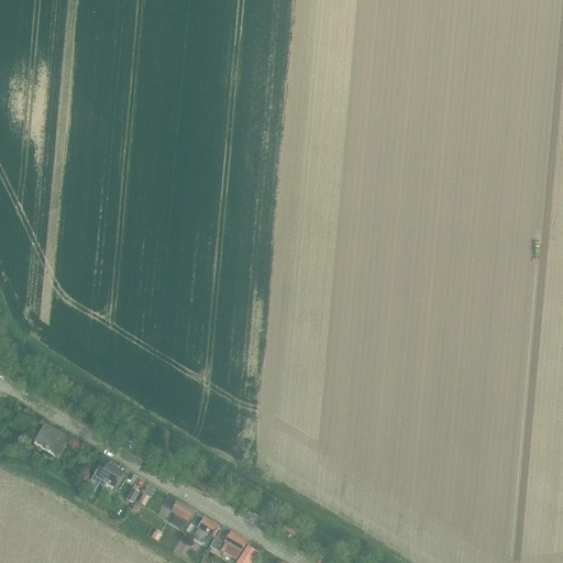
[(35,441),(33,445),(58,460),(61,455),(64,450),(70,439),(45,424),(42,430),(39,435),(35,441)]
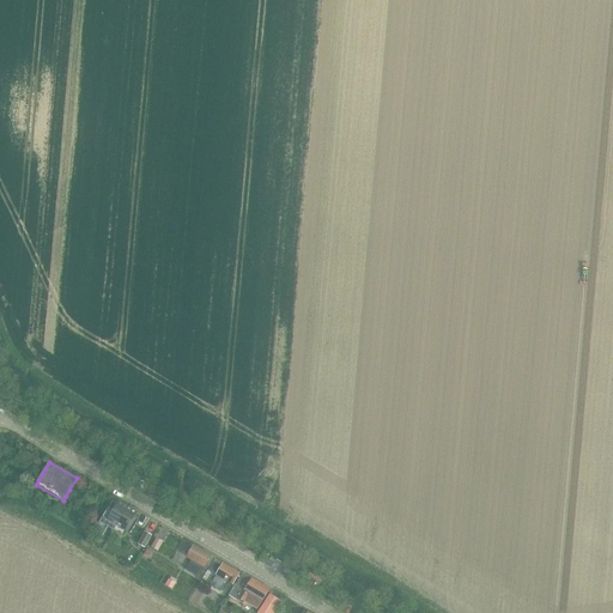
[(102,520),(115,528),(117,525),(128,507),(119,501),(116,507),(111,503),(105,511),(102,520)]
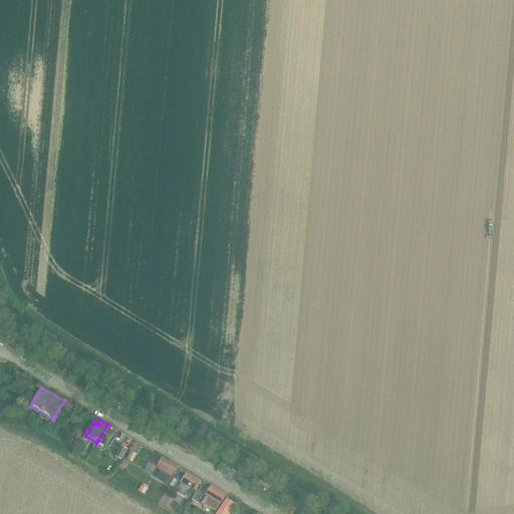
[(107,425),(98,440),(109,447),(116,436),(112,434),(115,429),(107,425)]
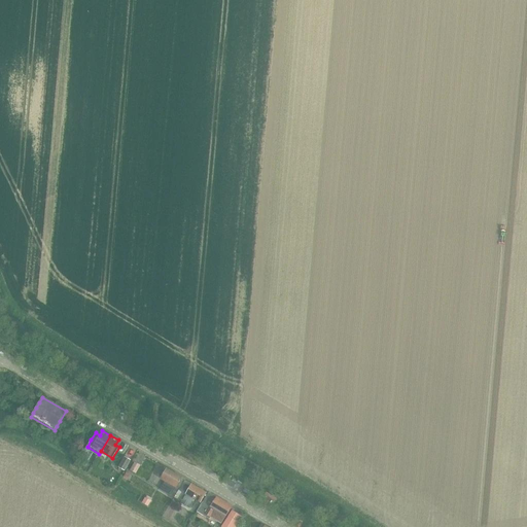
[(84,449),(80,455),(89,460),(93,454),(85,449),(84,449)]
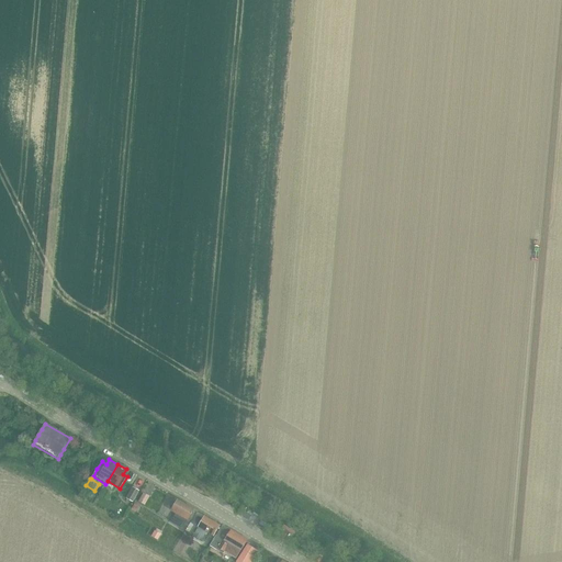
[(132,502),(137,493),(139,490),(134,487),(126,498),(132,502)]
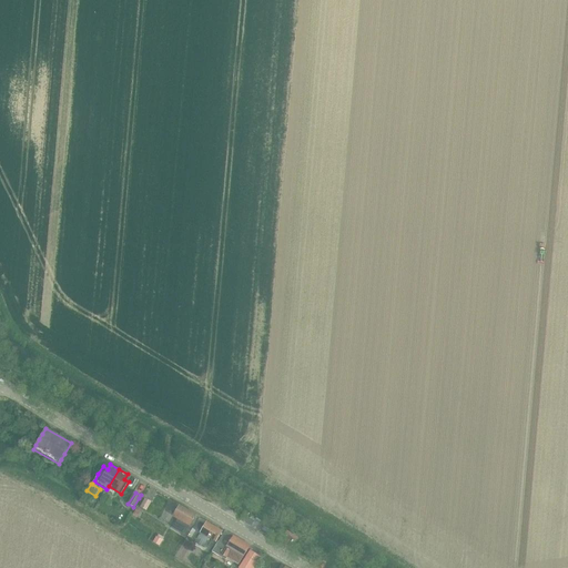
[(148,510),(150,506),(152,501),(145,498),(140,507),(148,510)]
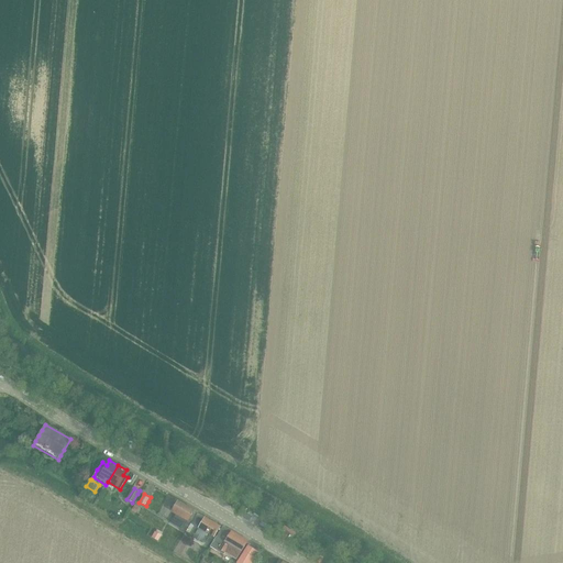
[(176,515),(172,521),(170,523),(183,530),(195,510),(178,500),(177,504),(173,501),(168,508),(173,510),(172,511),(176,515)]
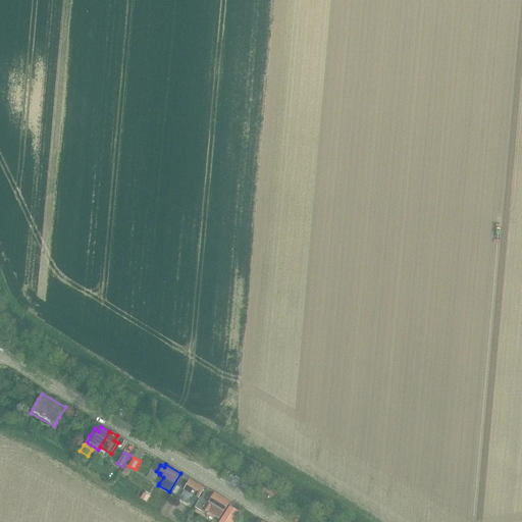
[(124,467),(121,474),(125,476),(129,470),(124,467)]
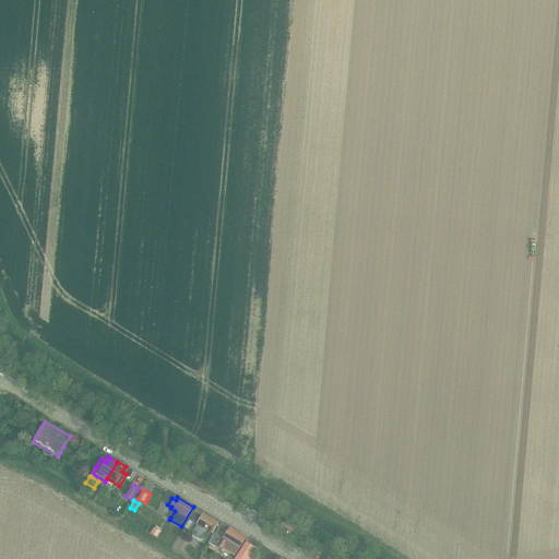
[(198,524),(197,526),(192,534),(200,538),(206,530),(213,534),(219,523),(203,513),(202,515),(198,513),(192,521),(198,524)]
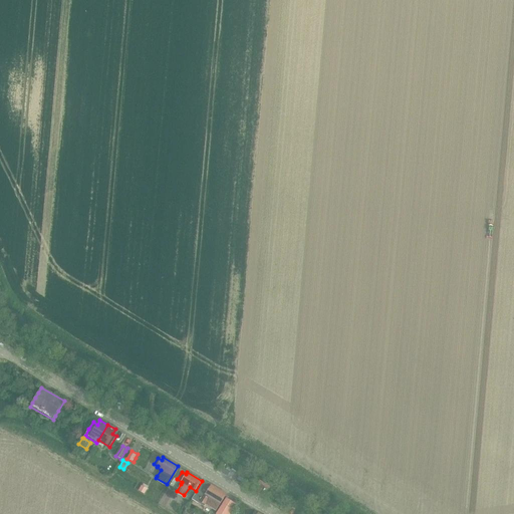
[(142,485),(139,490),(145,494),(148,488),(142,485)]
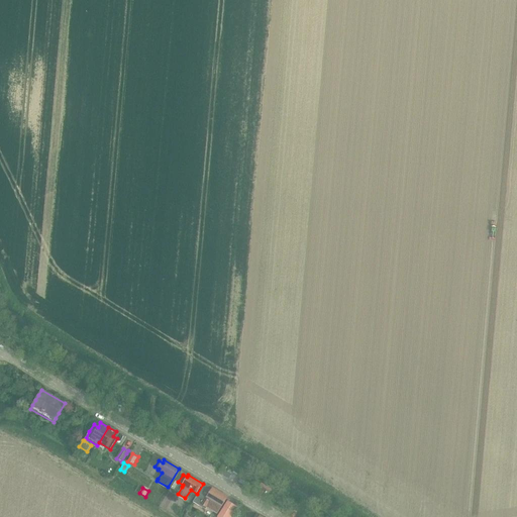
[(201,504),(208,508),(217,514),(228,497),(213,488),(207,497),(199,492),(194,502),(200,506),(201,504)]
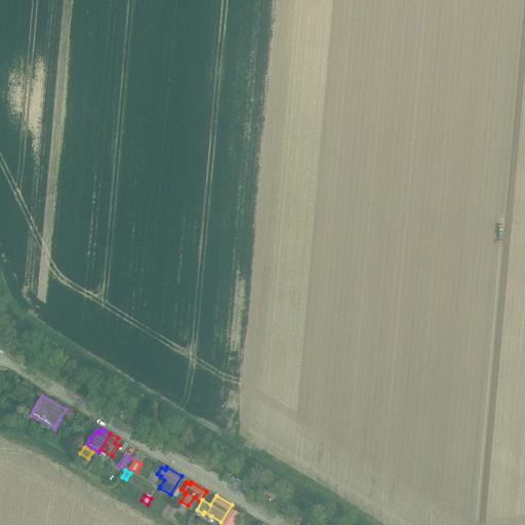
[(231,509),(219,524),(234,524),(241,515),(231,509)]
